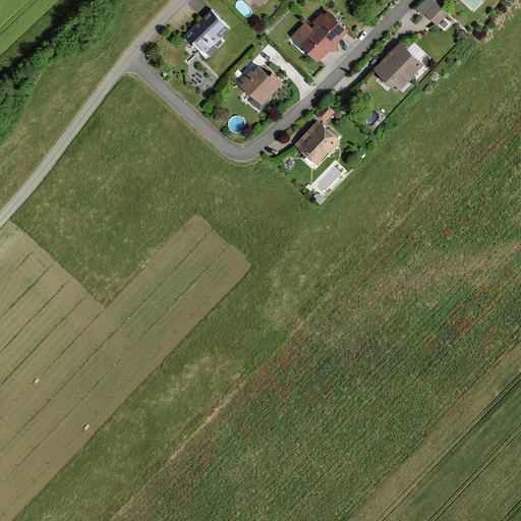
[(432,7),(425,15),(436,25),(438,26),(448,16),(436,5),(432,7)]
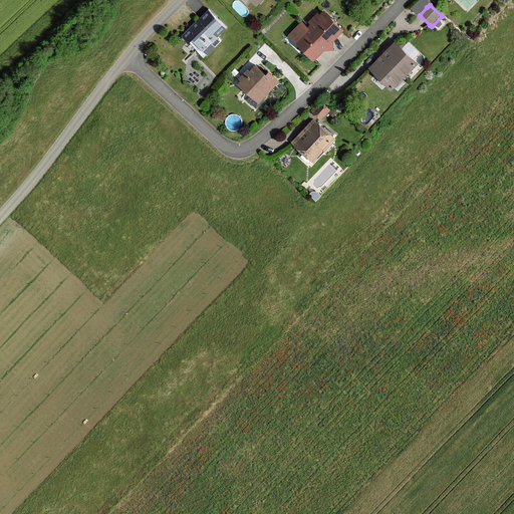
[(185,36),(183,38),(189,44),(192,41),(208,56),(222,41),(218,37),(227,28),(209,10),(185,36)]
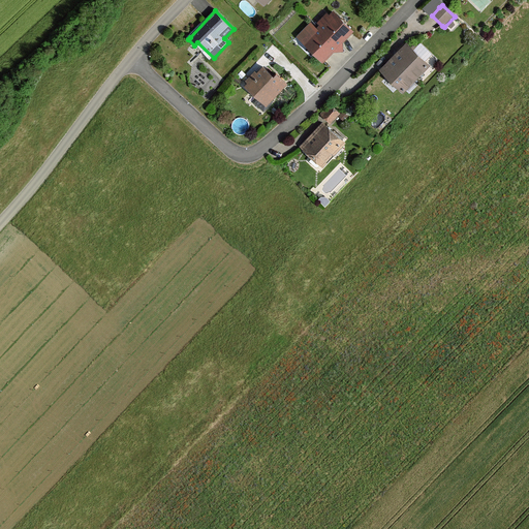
[(355,31),(334,11),(318,28),(344,52),(344,42),(353,33),(355,31)]
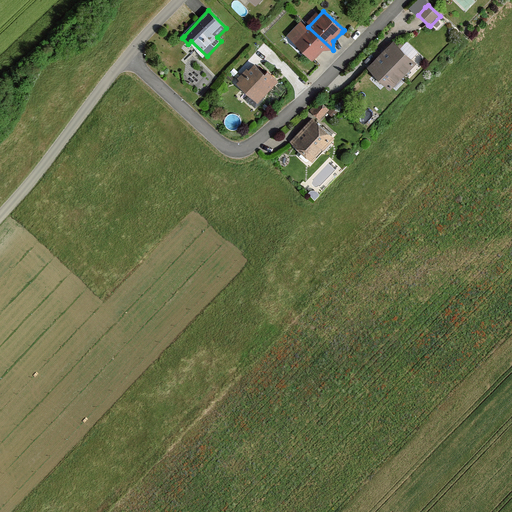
[(333,50),(308,27),(294,42),(314,61),(324,51),(333,50)]
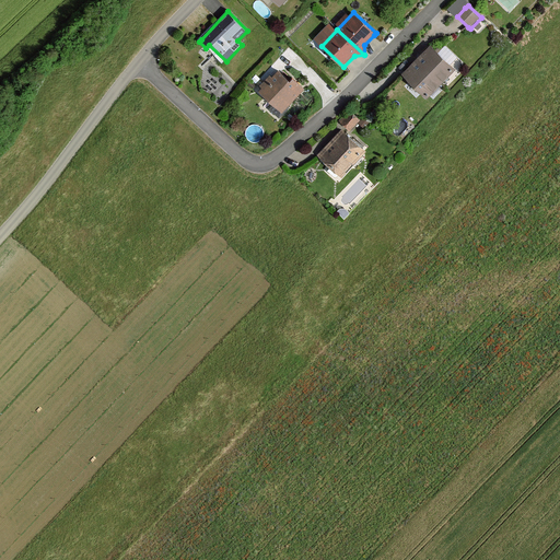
[(431,46),(418,60),(443,86),(457,71),(431,46)]
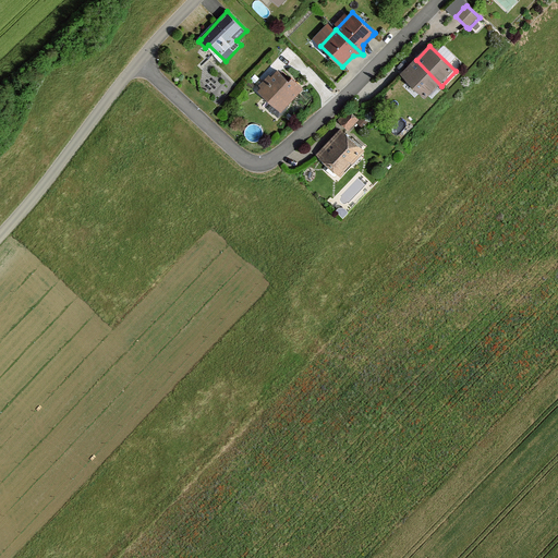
[(416,60),(401,76),(427,101),(441,86),(416,60)]
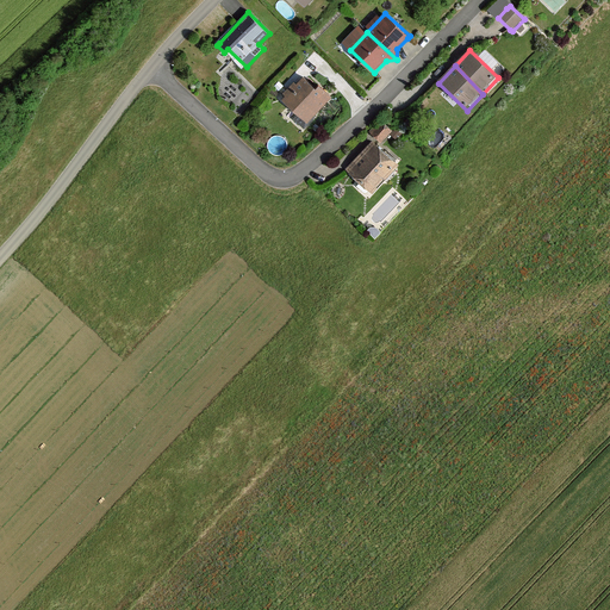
[(315,117),(332,98),(321,86),(317,91),(304,78),(286,97),(298,107),(293,113),(309,128),(317,118),(315,117)]
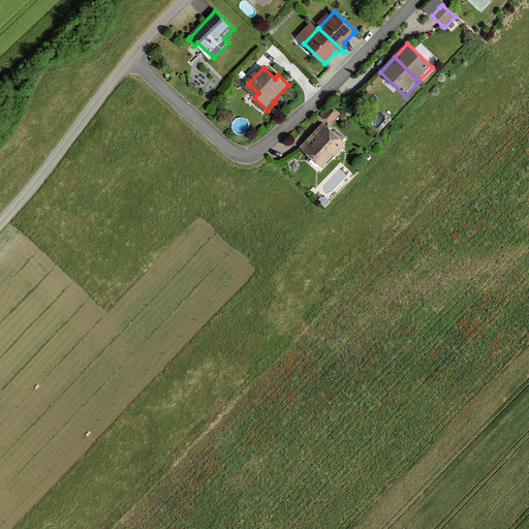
[(331,121),(341,112),(331,101),(321,112),(331,121)]
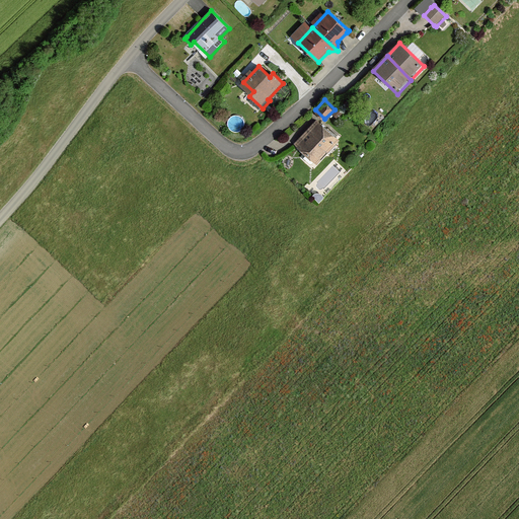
[(343,115),(338,109),(336,113),(334,115),(338,120),(343,115)]
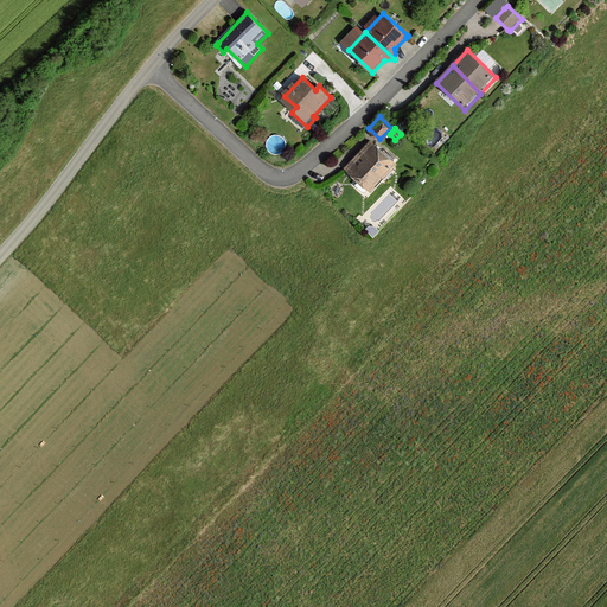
[(379,147),(375,144),(350,173),(360,183),(356,189),(366,198),(397,164),(379,147)]
